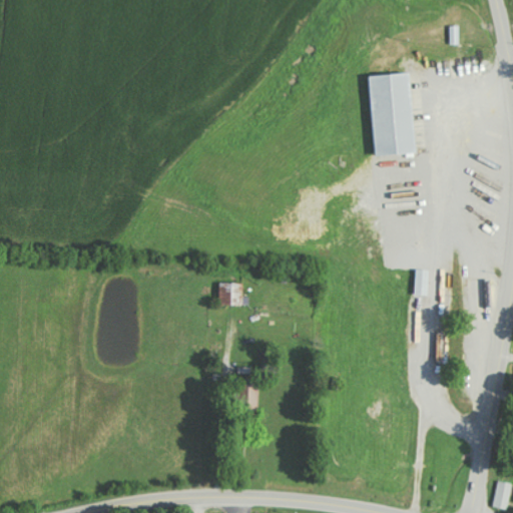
[(462,26),(452,27),(453,45),(462,45),(462,26)]
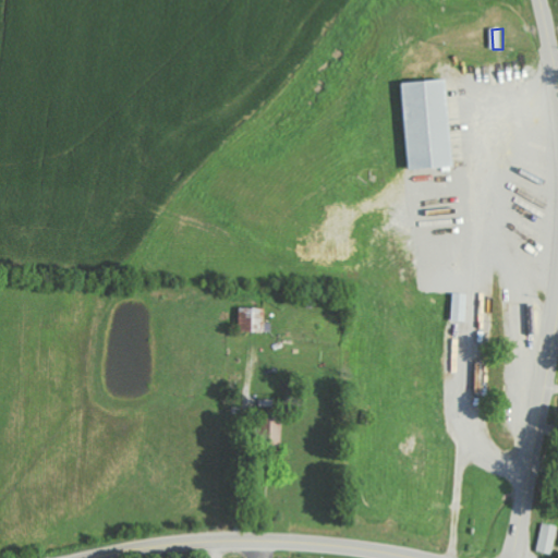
[(456,166),(450,77),(402,81),(408,168),(456,166)]
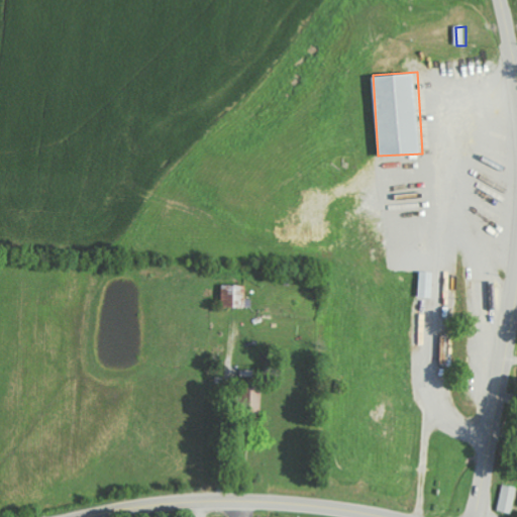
[(420,297),(434,297),(435,272),(421,271),(420,297)]
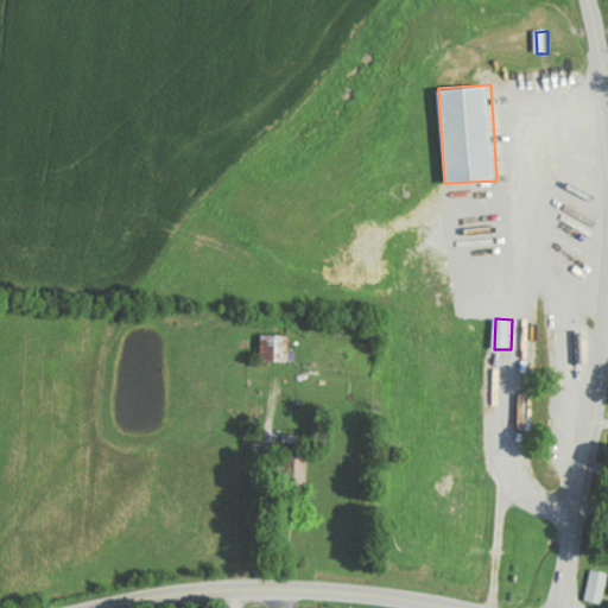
[(292,335),(264,334),(263,360),(291,361),(292,335)]
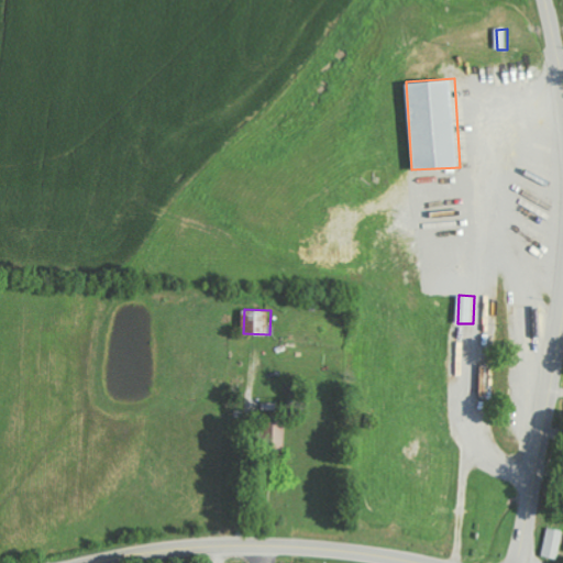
[(541,555),(558,559),(562,533),(562,530),(549,527),(541,555)]
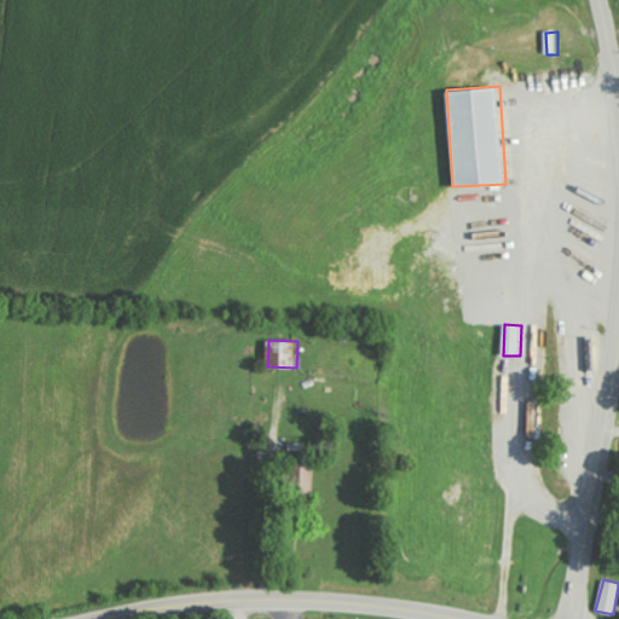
All buildings are outlined.
